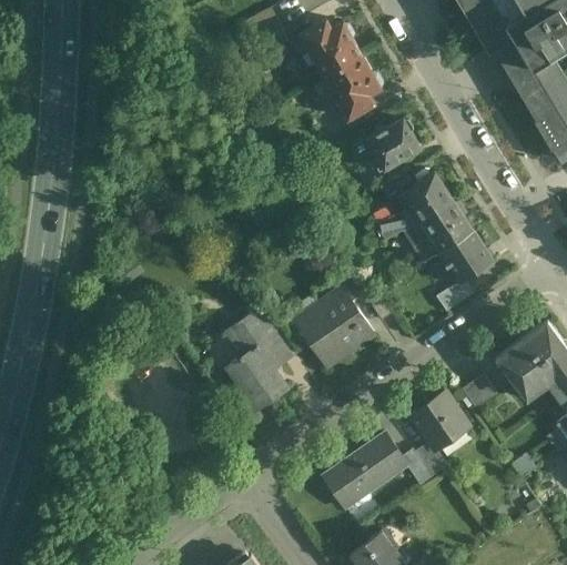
[(566,0),(458,0),(490,53),(492,56),(496,52),(537,122),(535,123),(553,153),(555,152),(563,164),(566,161),(566,78),(555,58),(566,51),(566,0)]
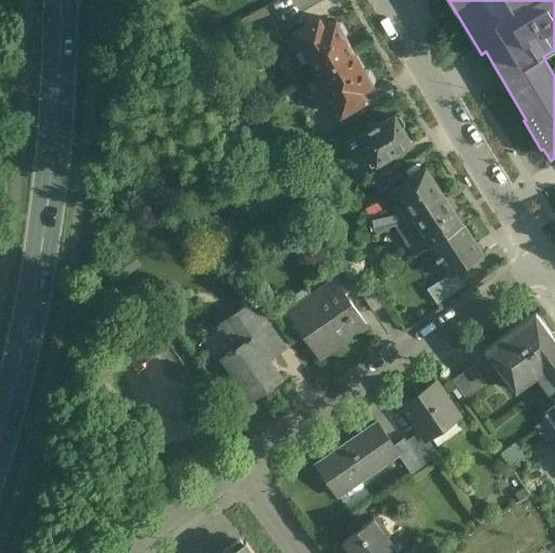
[(266,9),(247,20),(259,40),(277,29),(266,9)]
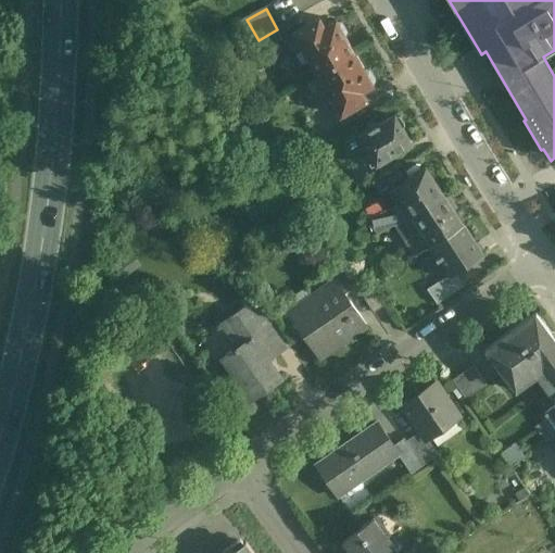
[(326,28),(320,20),(294,35),(303,51),(297,54),(302,65),(310,62),(318,77),(355,55),(345,38),(348,35),(342,25),(338,24),(337,23),(326,28)]
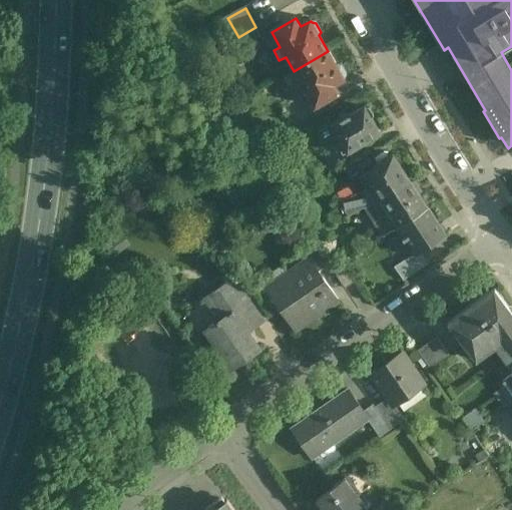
[(253,31),(235,41),(240,49),(259,39),(253,31)]
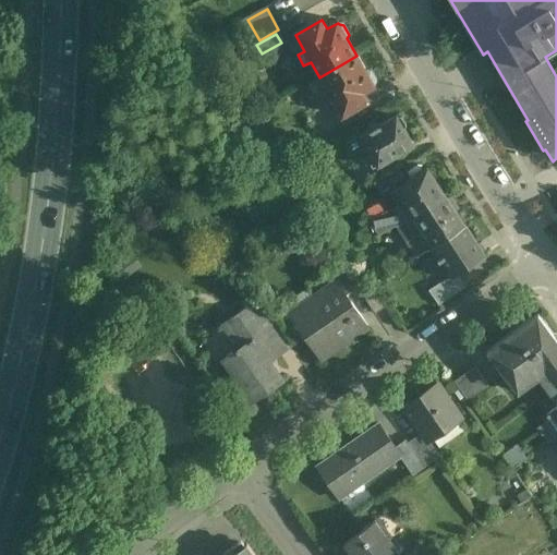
[(356,56),(319,77),(303,88),(319,79),(328,93),(322,96),(331,113),(338,110),(343,119),(370,104),(364,94),(375,87),(374,86),(376,82),(371,73),(366,72),(356,56)]
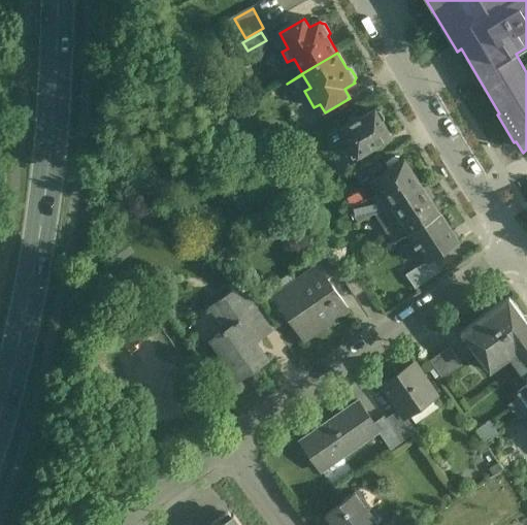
[(198,58),(184,65),(187,70),(201,63),(198,58)]
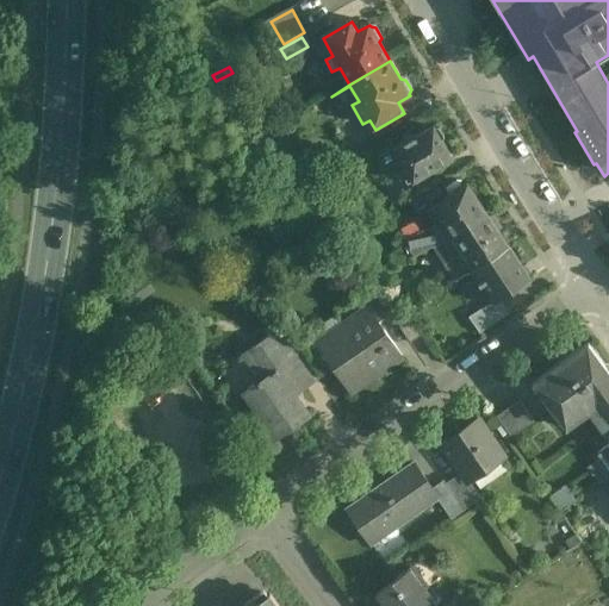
[(333,100),(322,106),(328,116),(339,110),(333,100)]
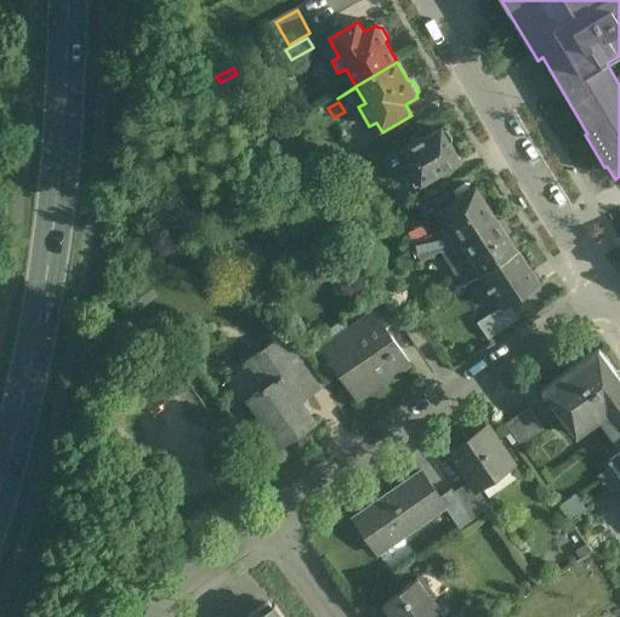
[(441,130),(400,153),(410,169),(405,172),(415,189),(420,186),(421,187),(460,164),(450,147),(453,141),(448,133),(442,132),(441,130)]
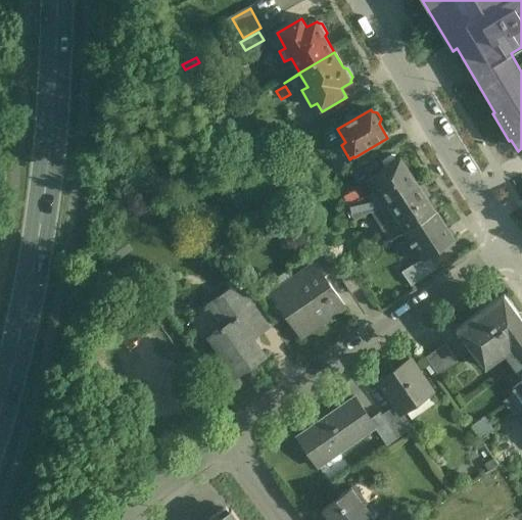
[(370,151),(351,161),(357,171),(375,159),(370,151)]
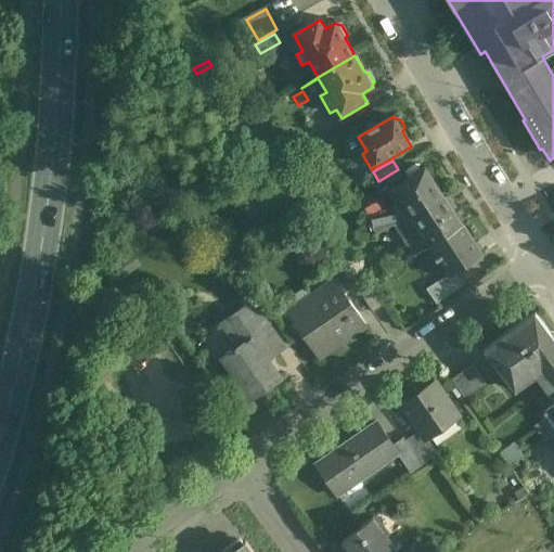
[(426,169),(389,194),(398,208),(370,222),(377,236),(412,218),(443,196),(426,169)]
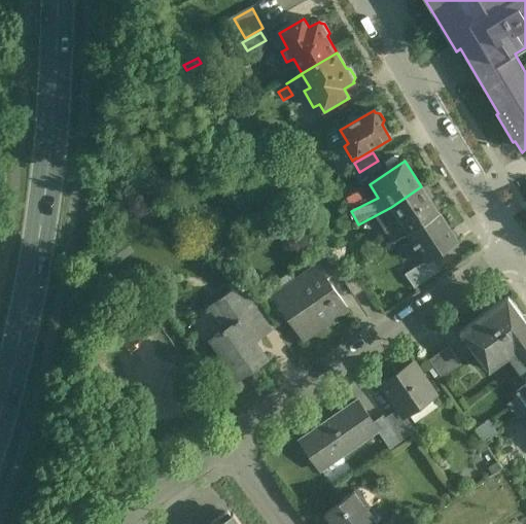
[(366,169),(349,179),(354,188),(372,178),(366,169)]
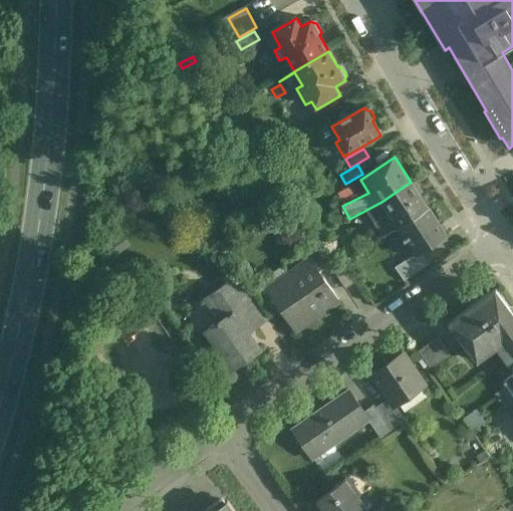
[(411,182),(381,202),(391,215),(376,224),(386,239),(399,230),(429,210),(419,195),(422,193),(416,184),(413,186),(411,182)]
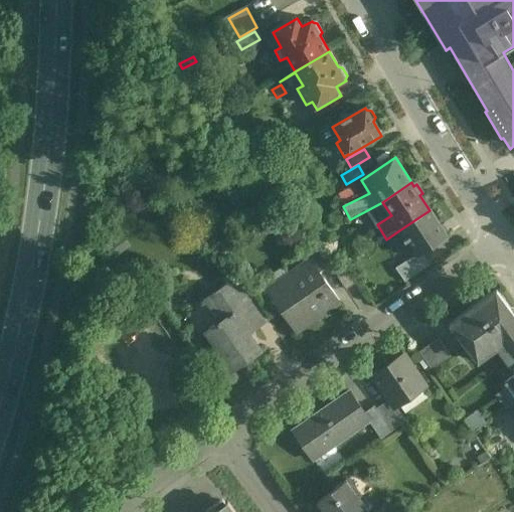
[(447,237),(430,210),(399,230),(405,240),(404,241),(406,243),(409,241),(418,256),(419,258),(422,256),(449,237),(449,236),(447,237)]
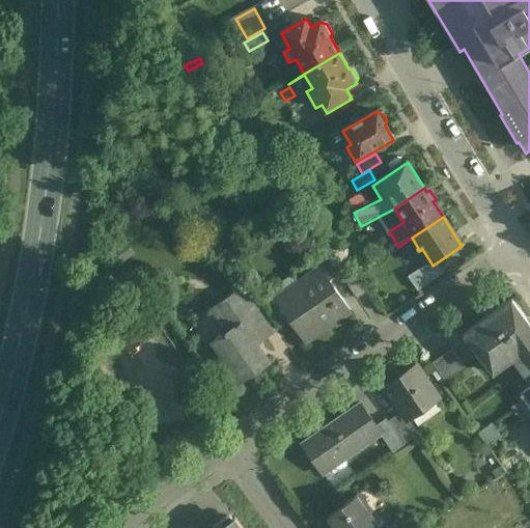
[(340,276),(326,254),(314,261),(322,271),(330,283),(340,276)]
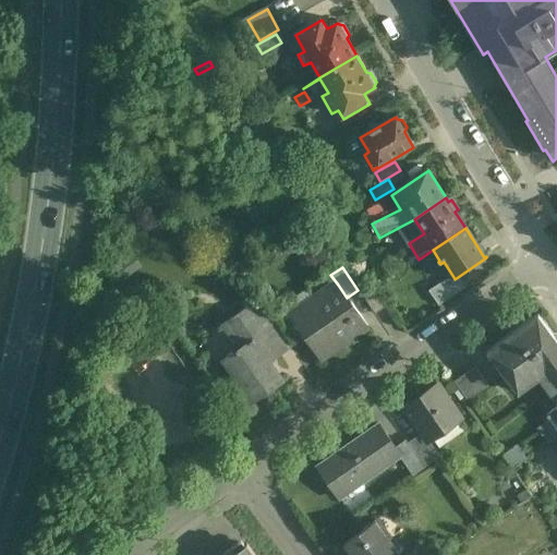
[(453,277),(431,293),(439,308),(467,289),(458,277),(455,279),(453,277)]
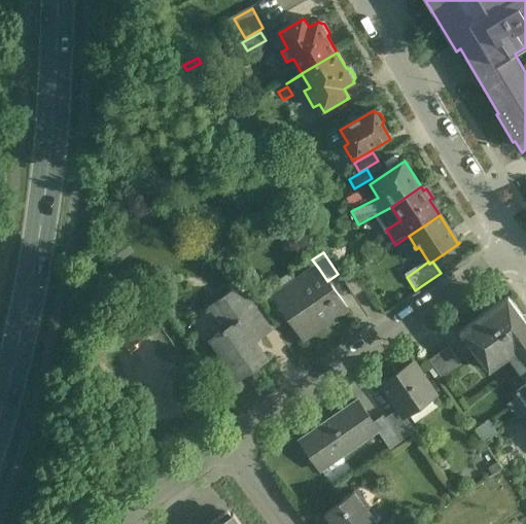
[(319,269),(275,300),(304,340),(348,310),(327,281),(319,269)]
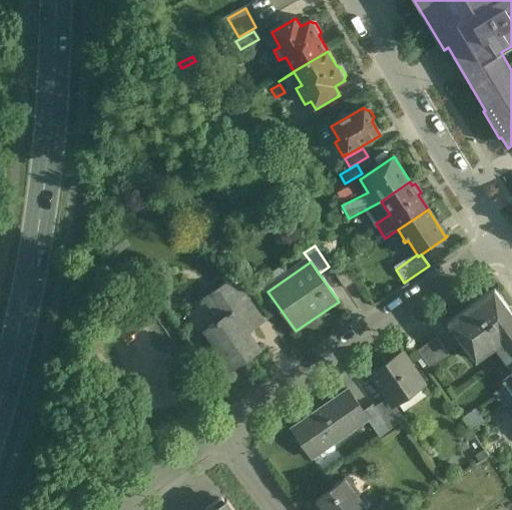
[(356,284),(343,265),(333,272),(346,291),(356,284)]
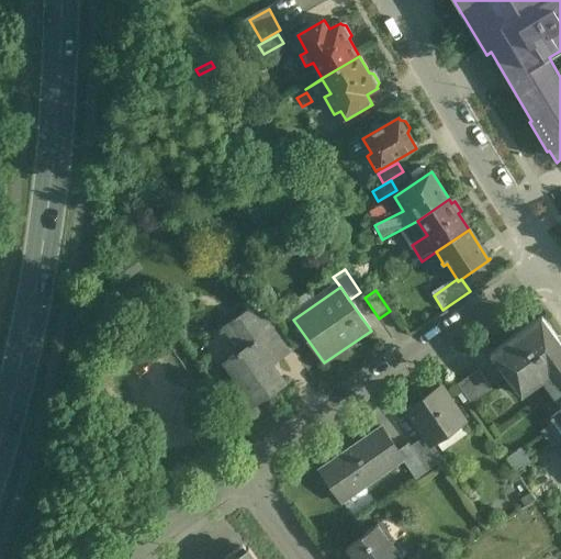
[(267,335),(250,311),(249,312),(250,314),(225,331),(226,333),(232,328),(246,349),(225,365),(244,392),(240,394),(251,411),(285,387),(272,367),(283,359),(267,335)]
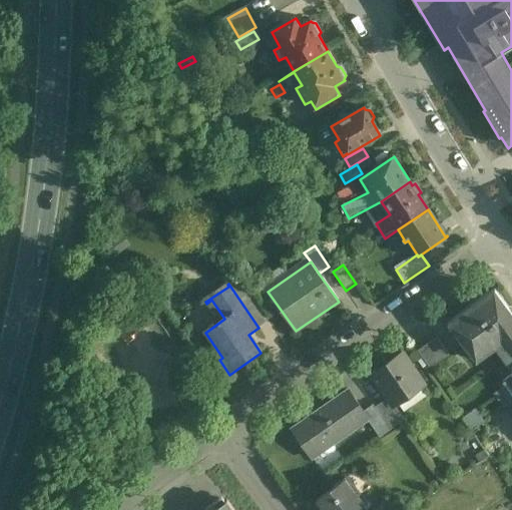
[(511,314),(495,291),(452,323),(453,324),(454,323),(467,340),(463,343),(464,345),(468,342),(481,359),(479,360),(480,361),(496,348),(507,364),(511,360),(511,314)]
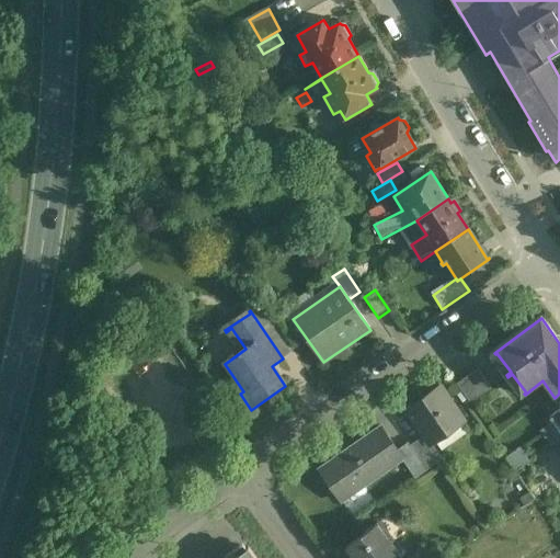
[(294,351),(276,326),(275,327),(276,328),(266,334),(283,359),(294,351)]
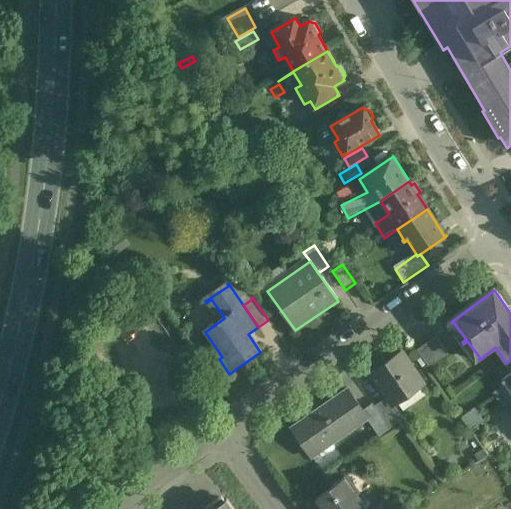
[(449,357),(437,339),(427,346),(440,364),(449,357)]
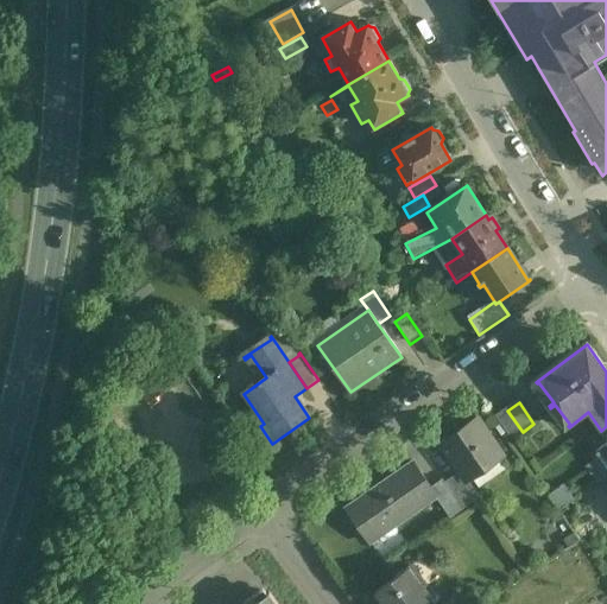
[(523,432),(507,411),(497,418),(511,439),(523,432)]
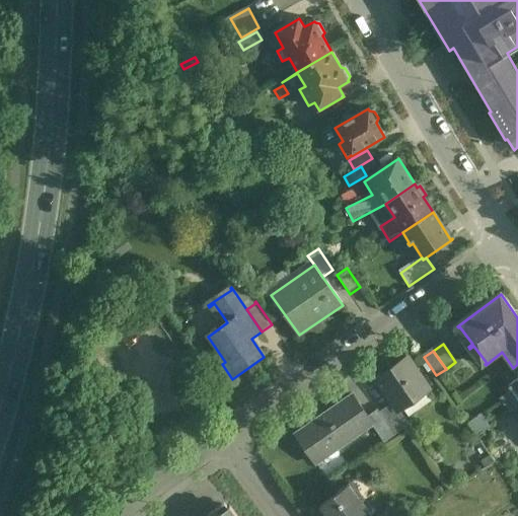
[(408,359),(376,381),(392,404),(398,413),(399,412),(430,390),(408,359)]
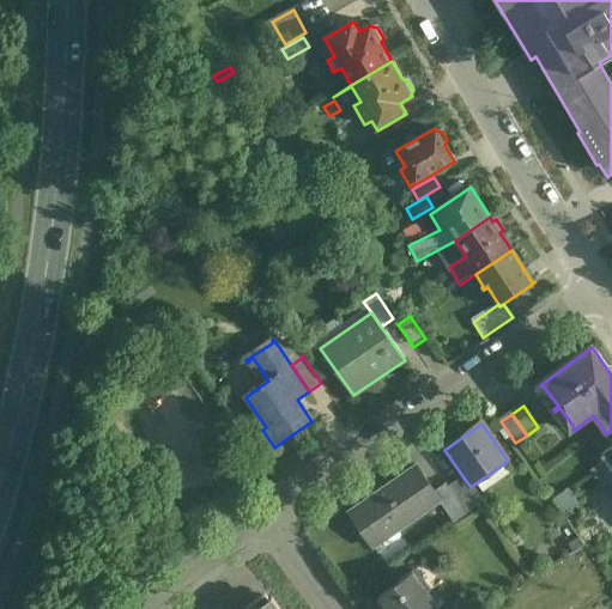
[(611,470),(603,458),(598,462),(601,467),(592,474),(603,489),(611,482),(611,470)]
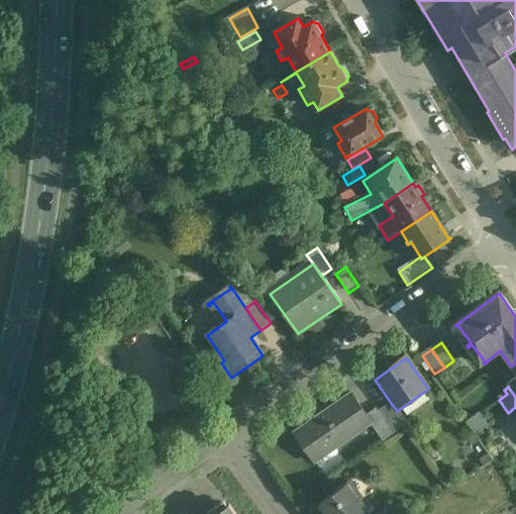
[(351,395),(294,434),(315,464),(372,425),(373,424),(368,417),(351,395)]
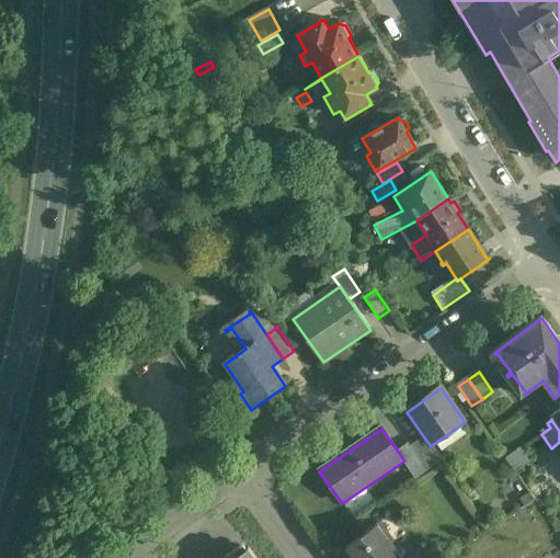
[(424,437),(411,447),(427,471),(443,460),(432,445),(431,446),(424,437)]
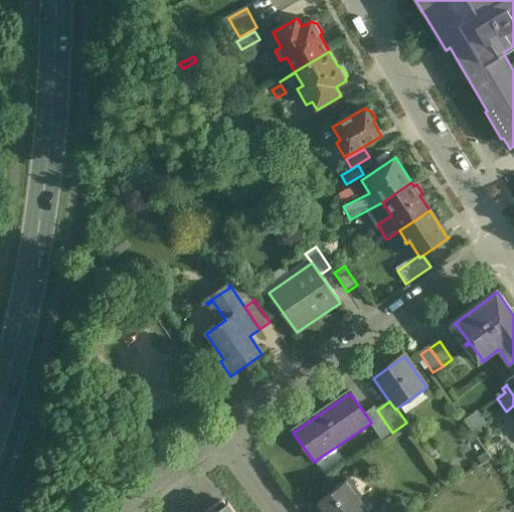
[(377,410),(375,408),(366,415),(371,422),(370,423),(382,441),(392,433),(377,410)]
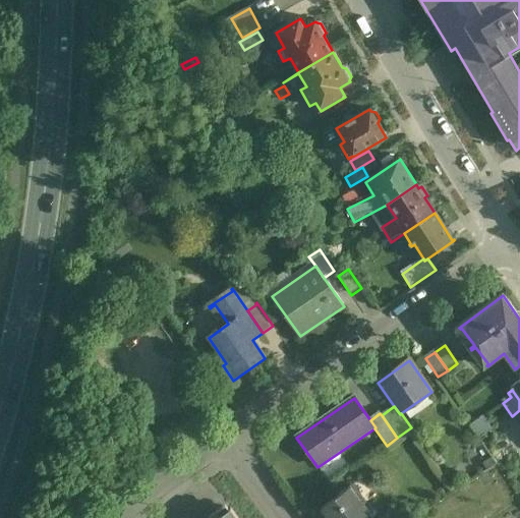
[(492,430),(483,419),(472,427),(480,439),(492,430)]
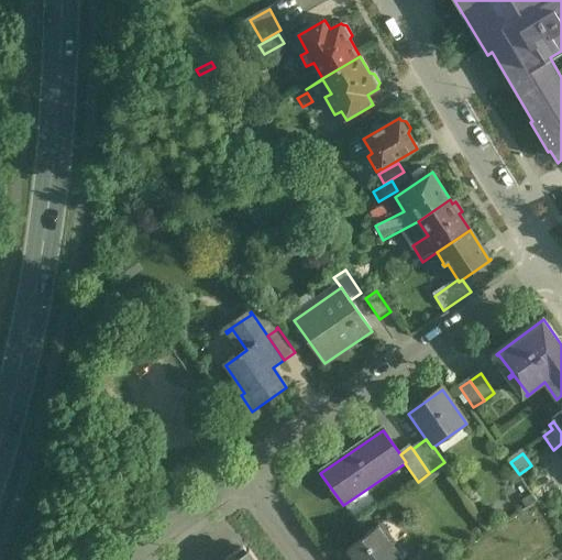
[(404,559),(381,527),(349,550),(355,559),(404,559)]
